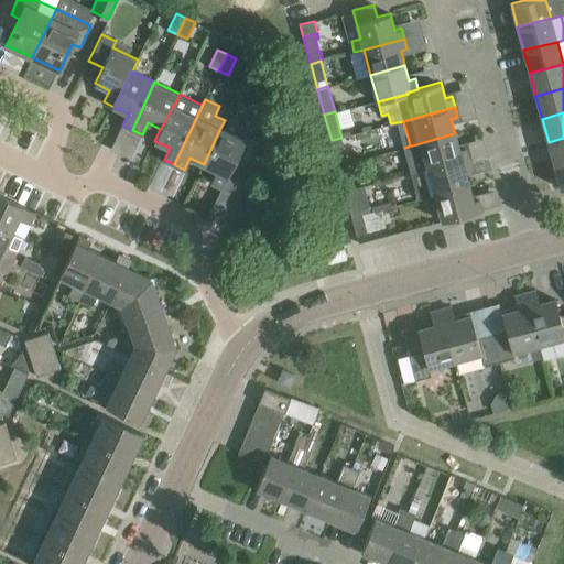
[(220,128),(204,164),(217,171),(212,183),(236,194),(260,143),(247,137),(246,140),(226,130),(220,128)]
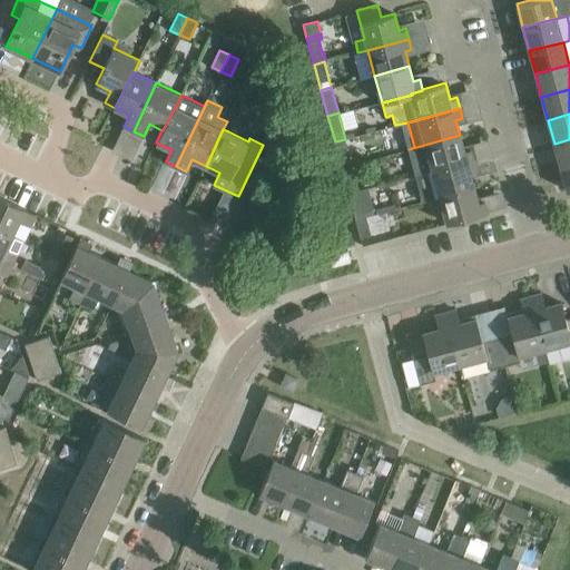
[(415,175),(473,159),(471,149),(464,150),(460,135),(409,149),(415,175)]
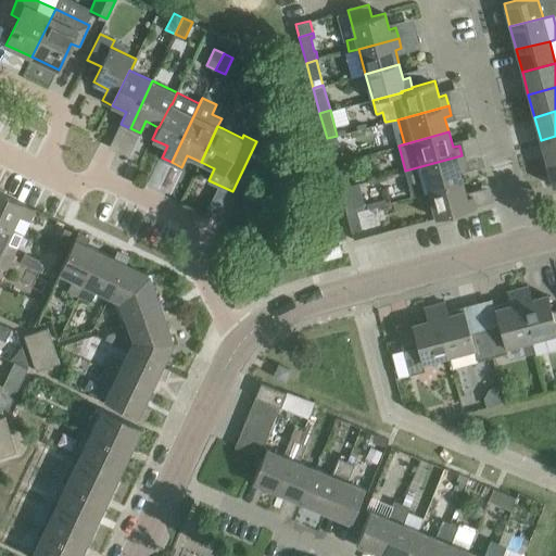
[(329,146),(333,164),(344,161),(339,143),(337,136),(327,138),(329,146)]
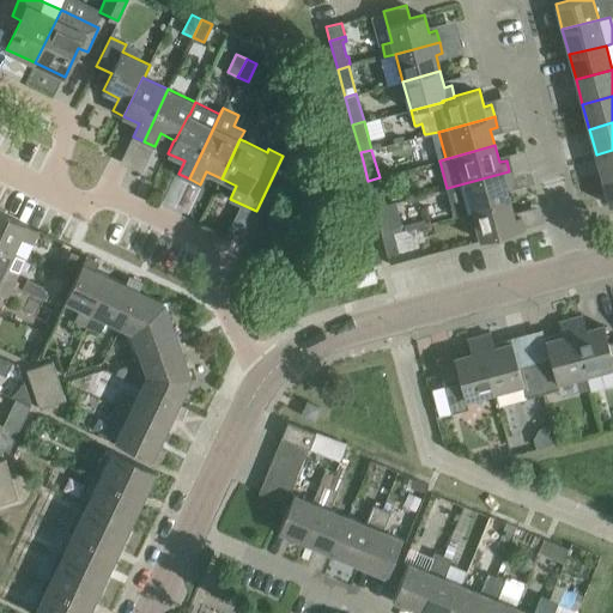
[(612,150),(596,155),(604,180),(612,176),(612,150)]
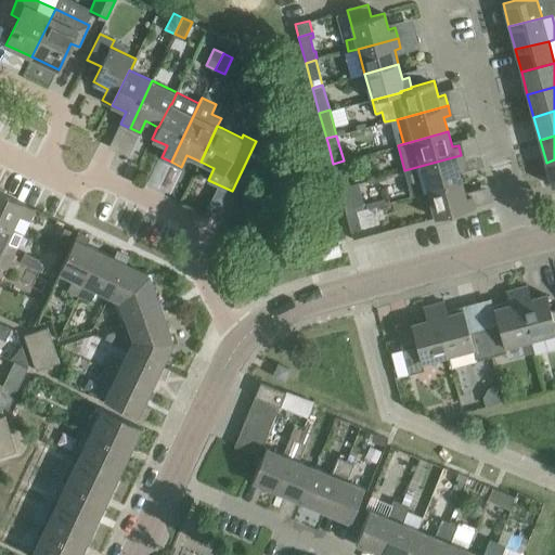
[(428,191),(462,182),(457,167),(464,166),(461,155),(404,170),(411,195),(428,191)]
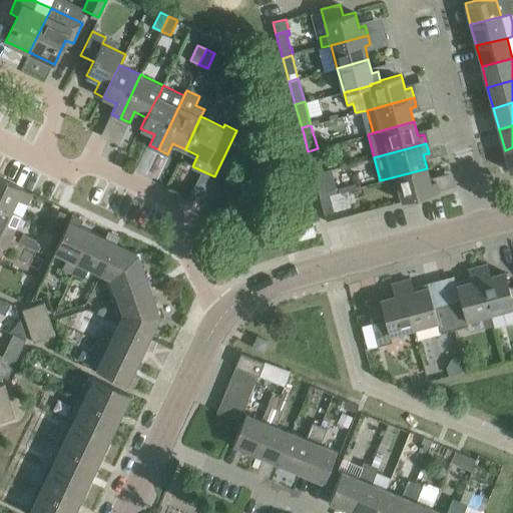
[(318,148),(308,151),(312,167),(322,164),(320,158),(330,155),(327,146),(318,148)]
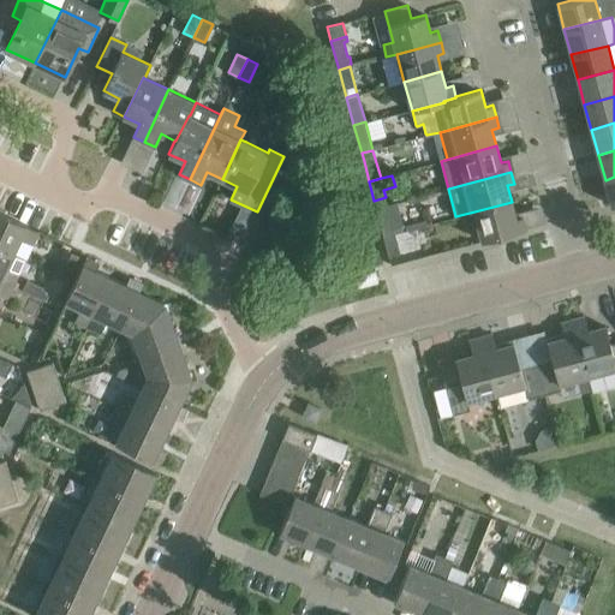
[(512,202),(475,212),(482,242),(526,230),(523,216),(515,218),(512,202)]
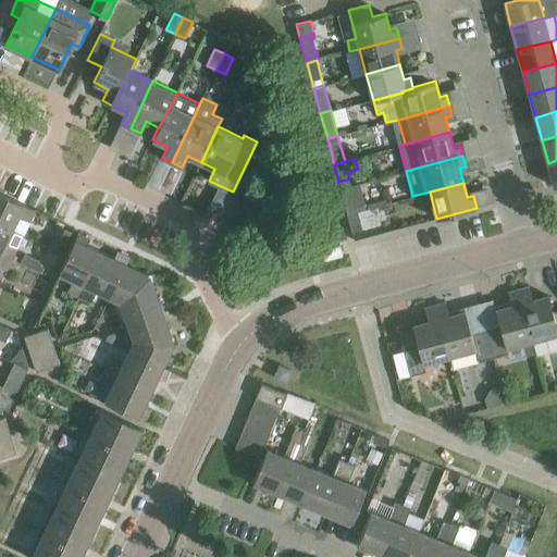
[(0,222),(12,229),(19,215),(29,222),(36,210),(24,205),(24,203),(0,192),(0,222)]
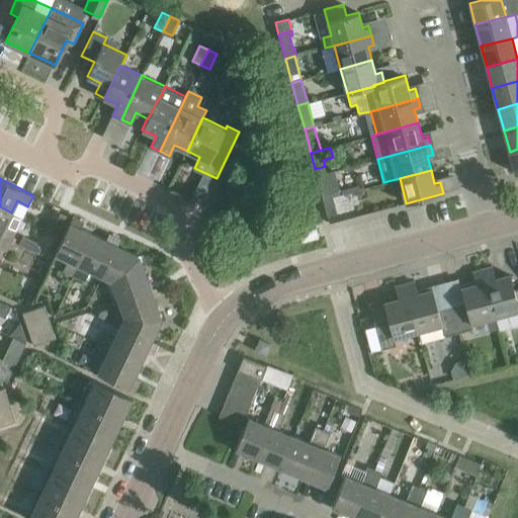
[(323,196),(323,199),(333,196),(332,193),(328,180),(319,182),(323,196)]
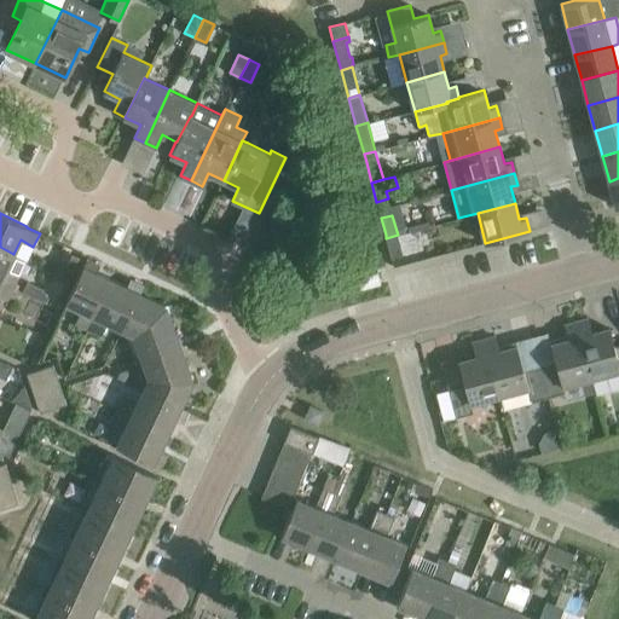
[(398,235),(386,238),(392,258),(403,254),(398,235)]
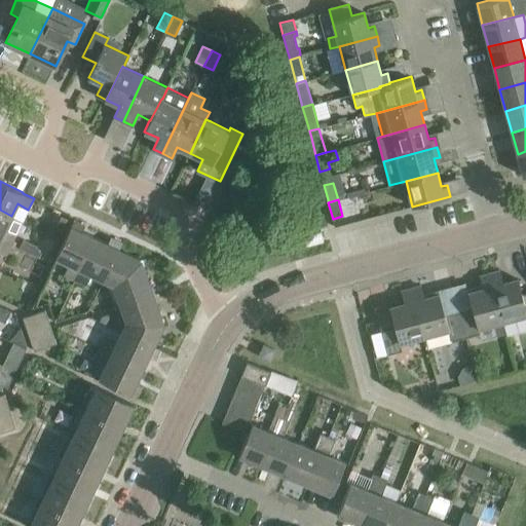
[(0,238),(11,245),(16,233),(14,232),(20,221),(11,216),(0,210),(0,238)]
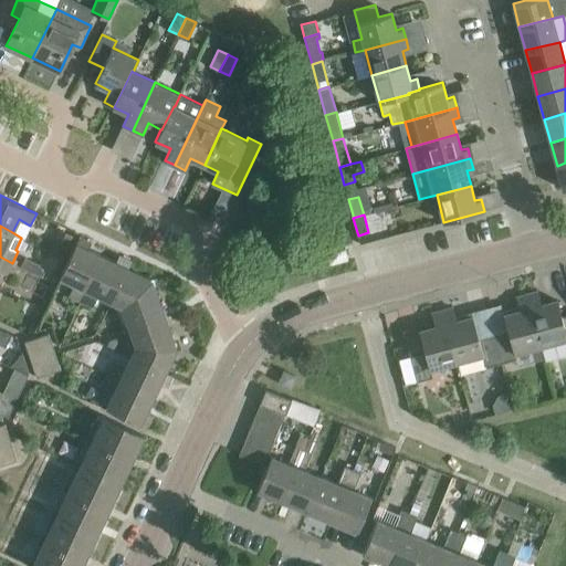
[(59,229),(50,248),(61,253),(70,233),(59,229)]
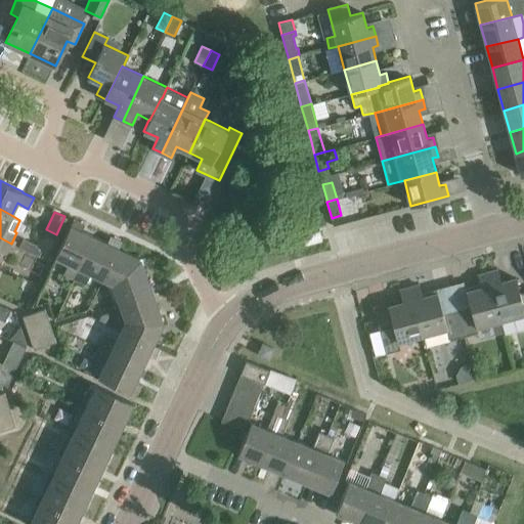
[(63,273),(75,278),(94,236),(82,230),(85,224),(74,219),(55,256),(69,263),(63,273)]
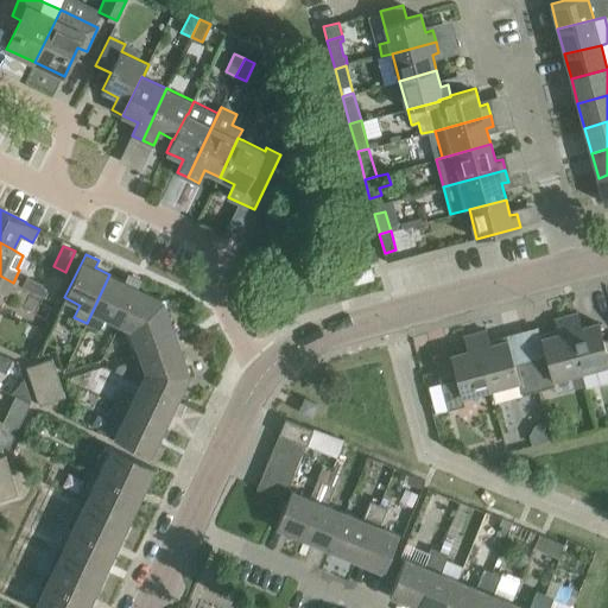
[(372,266),(348,272),(352,285),(375,279),(374,278),(372,266)]
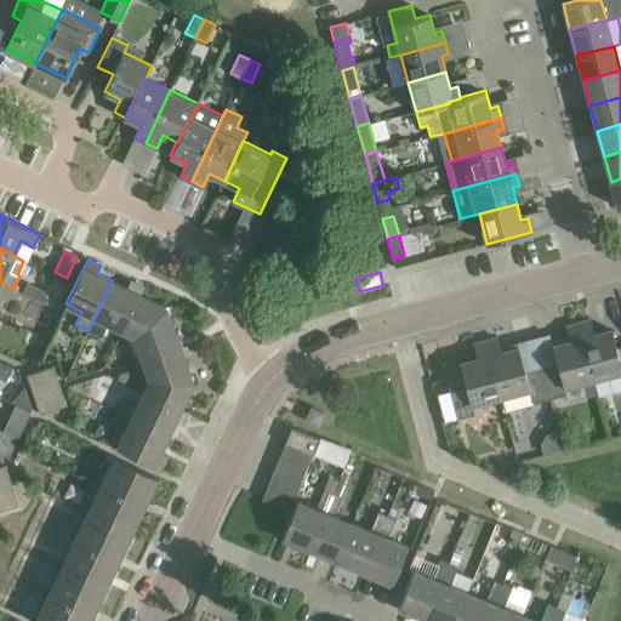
[(40,284),(30,279),(26,289),(35,294),(40,284)]
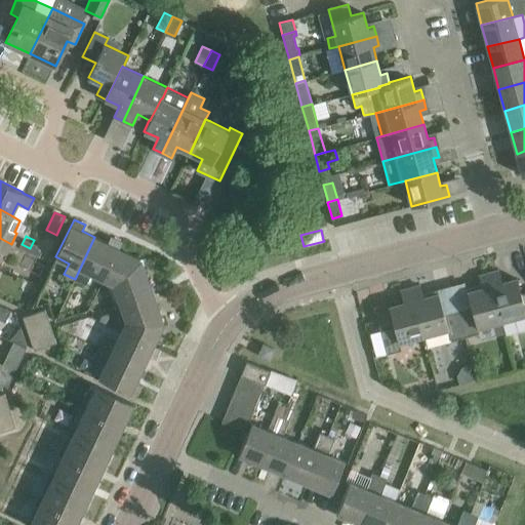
[(90,273),(103,279),(118,248),(119,248),(122,242),(111,237),(108,243),(94,237),(75,279),(85,284),(90,273)]
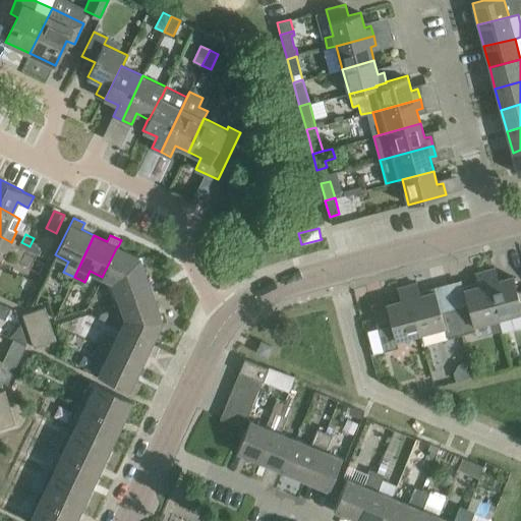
[(0,249),(6,252),(11,242),(0,236),(0,249)]
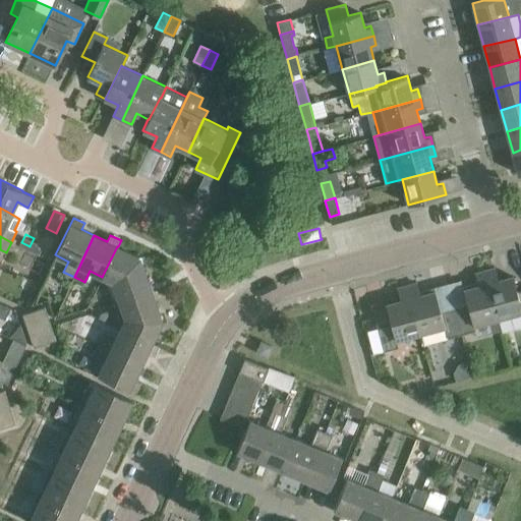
[(102,277),(112,282),(140,256),(118,246),(117,246),(102,277)]
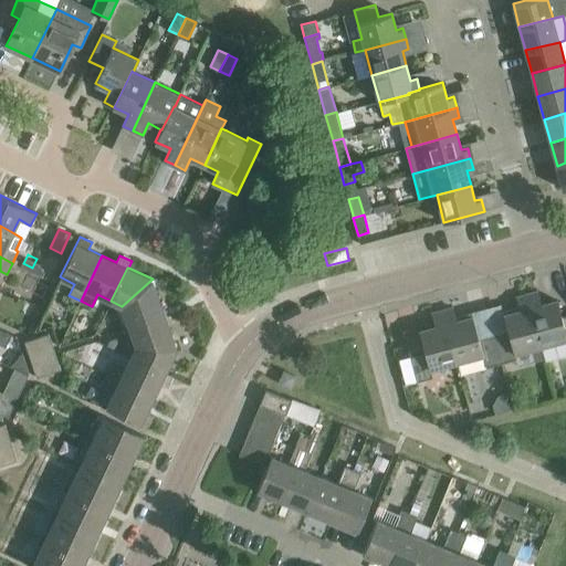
[(122,306),(129,326),(165,314),(153,279),(122,306)]
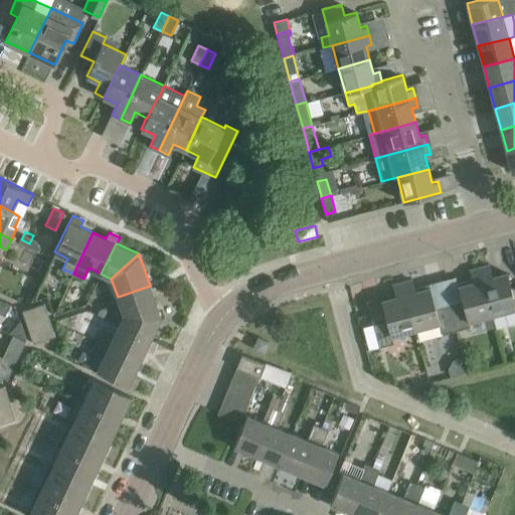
[(490,265),(480,268),(493,315),(514,308),(514,287),(511,289),(507,273),(493,277),(490,265)]
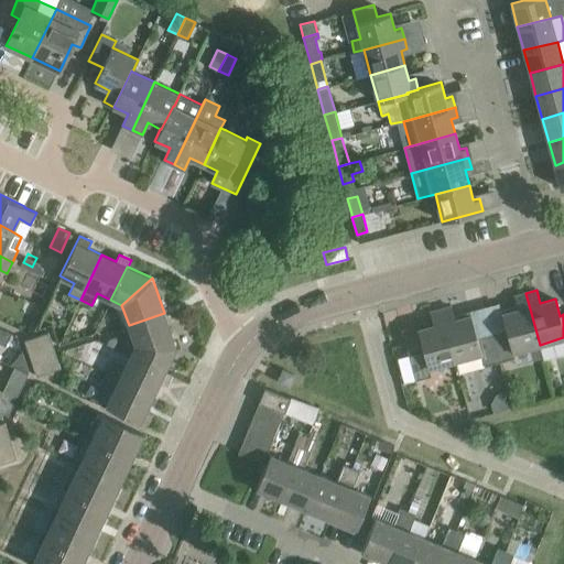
[(507,331),(492,334),(500,361),(516,357),(513,351),(540,345),(525,293),(514,296),(518,308),(502,313),(507,331)]
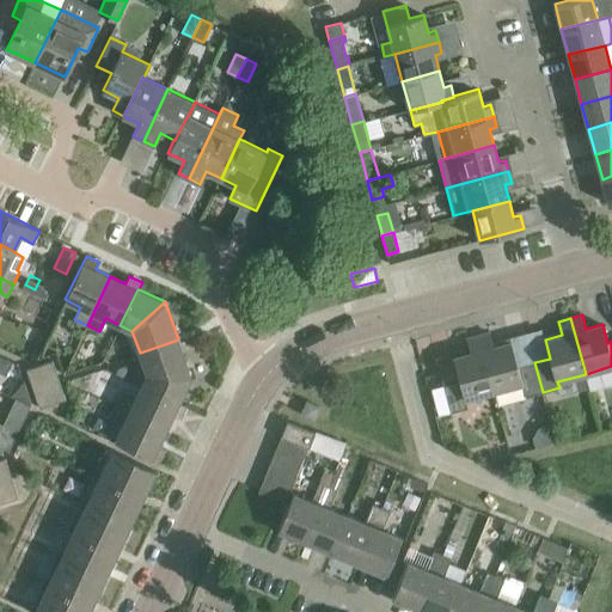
[(490,332),(478,336),(495,391),(522,383),(526,397),(530,403),(542,399),(540,393),(543,392),(534,362),(518,367),(512,342),(494,347),(490,332)]
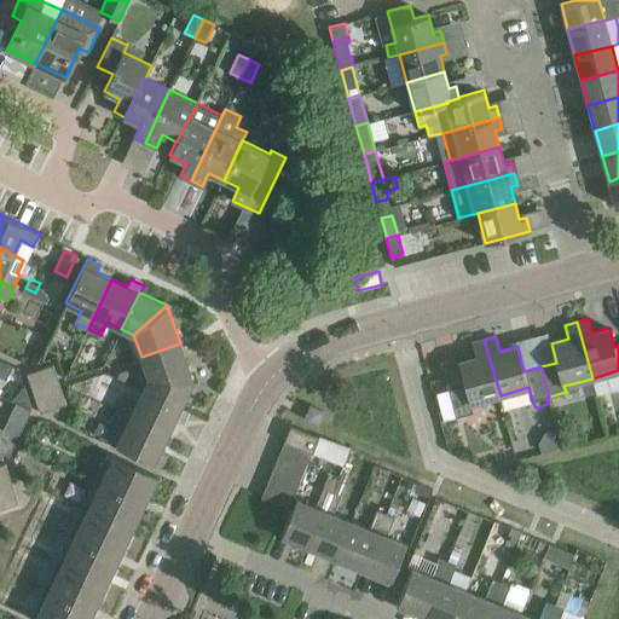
[(501,395),(484,340),(473,342),(476,357),(458,362),(464,382),(449,387),(456,417),(473,412),(470,404),(501,395)]
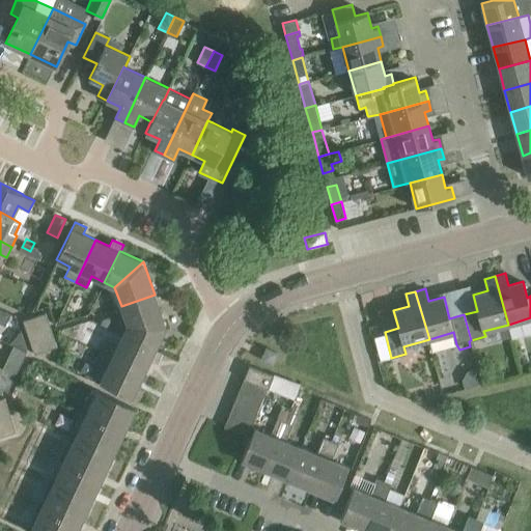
[(121,306),(128,325),(166,327),(155,295),(121,306)]
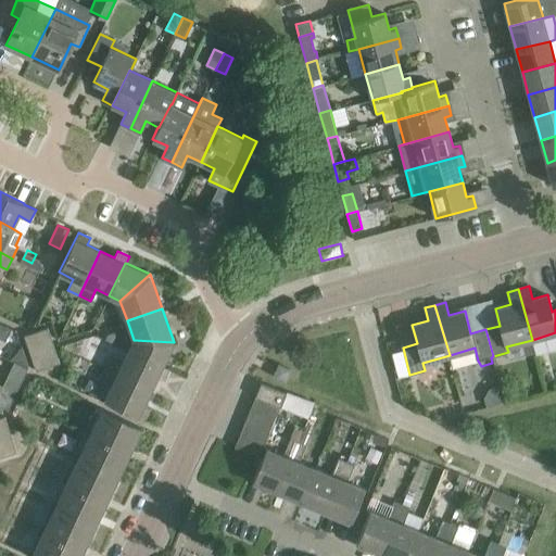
[(24,335),(36,370),(60,363),(48,327),(24,335)]
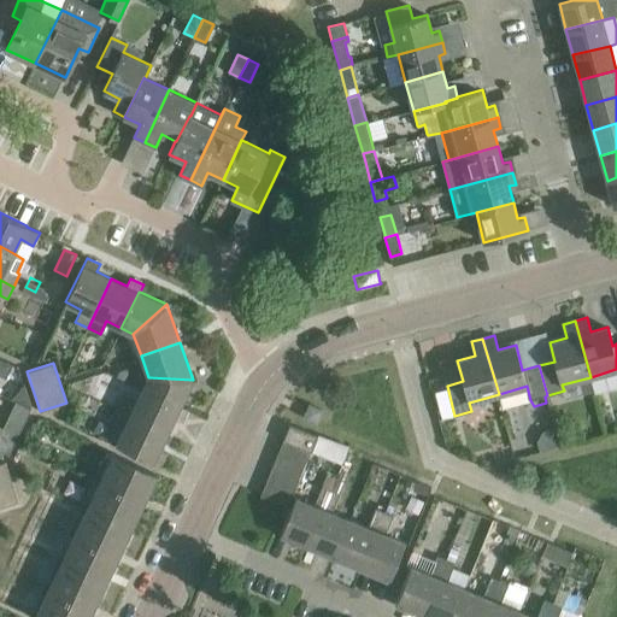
[(93,375),(68,382),(87,391),(93,375)]
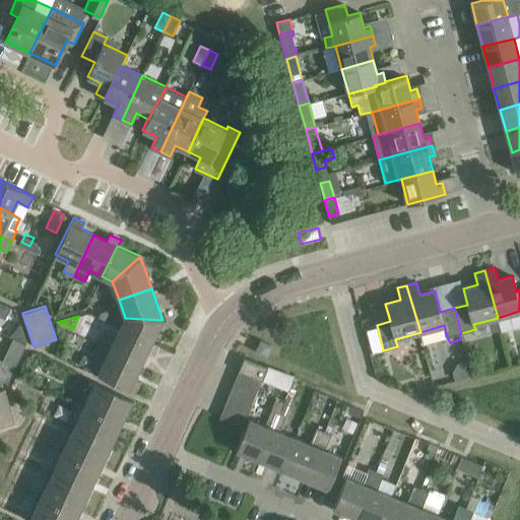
[(125,318),(121,327),(151,342),(152,341),(163,320),(125,318)]
